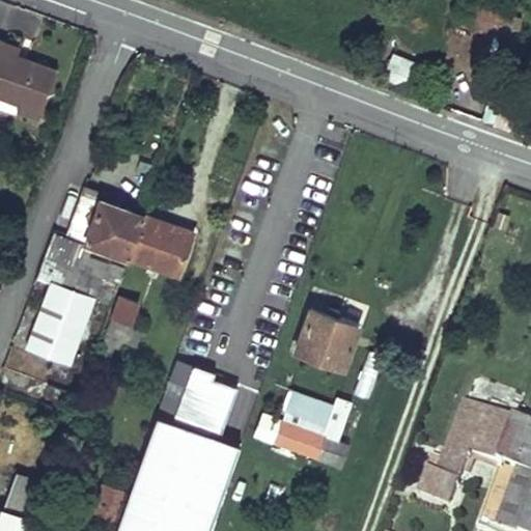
[(518,35),(522,15),(460,2),(456,23),(518,35)]
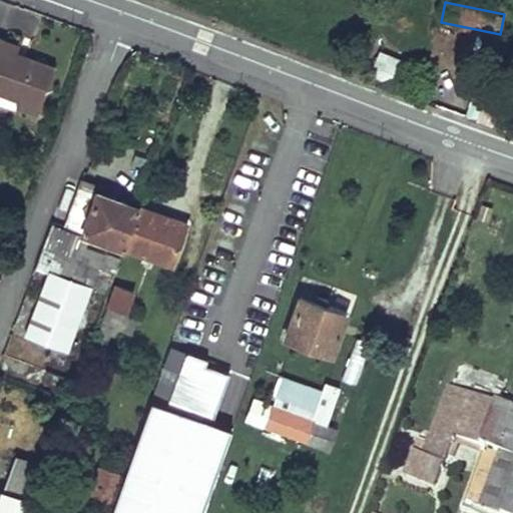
[(13,36),(1,31),(0,33),(0,41),(10,45),(13,36)]
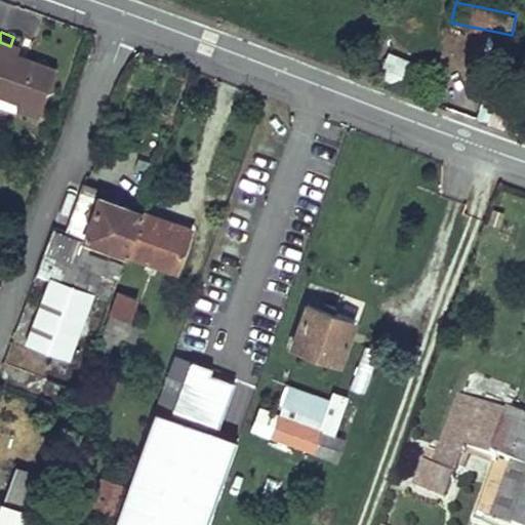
[(50,59),(10,46),(0,42),(0,34),(1,32),(0,32),(0,90),(10,94),(9,99),(33,109),(50,59)]
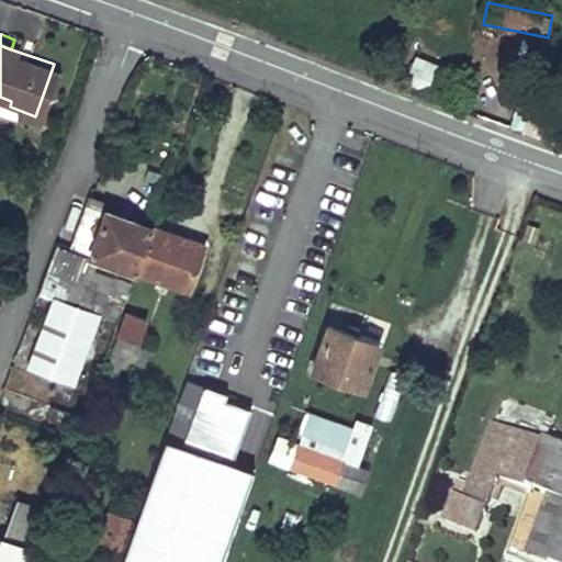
[(403,83),(429,93),(440,66),(413,56),(403,83)]
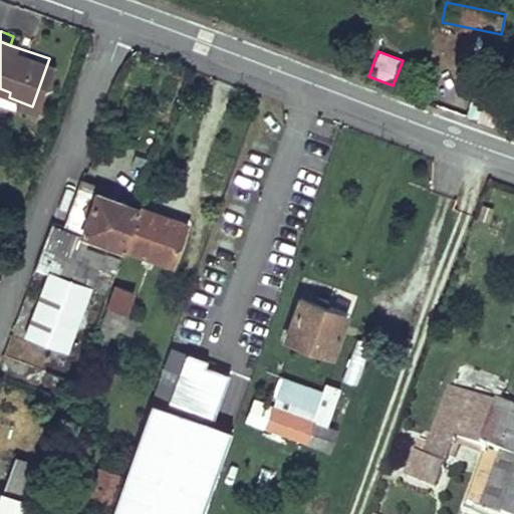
[(10,92),(0,88),(0,101),(6,103),(9,97),(10,92)]
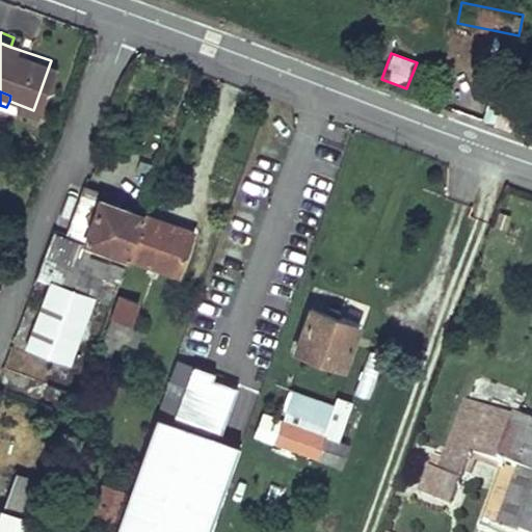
[(128,253),(143,210),(83,188),(68,230),(55,224),(38,271),(111,299),(128,253)]
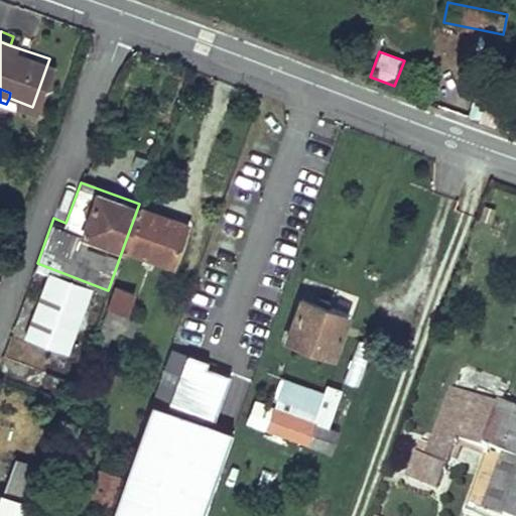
[(172,262),(187,221),(139,204),(124,245),(172,262)]
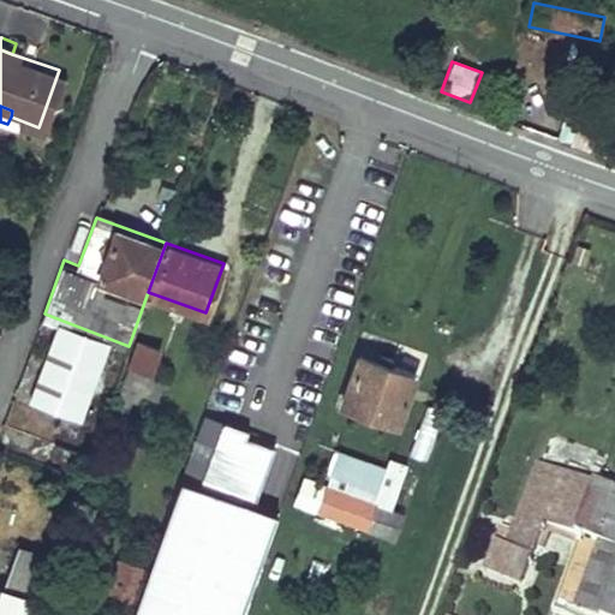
[(129,346),(45,314),(42,320),(57,326),(33,396),(102,421),(129,346)]
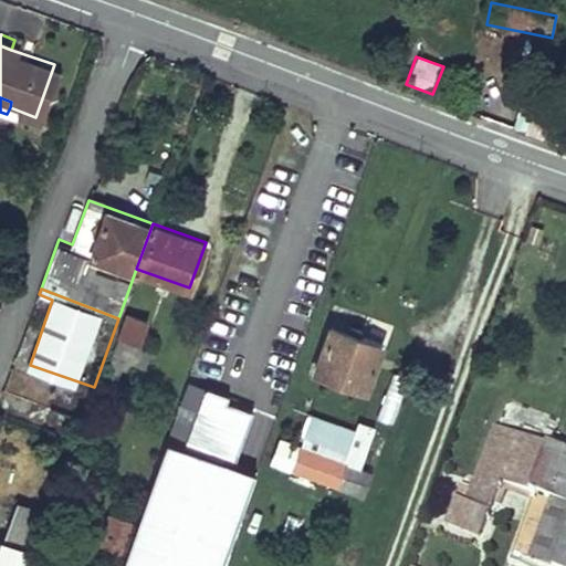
[(143,338),(149,317),(130,311),(100,392),(105,395),(103,400),(107,401),(109,397),(113,397),(128,357),(147,364),(155,344),(143,338)]
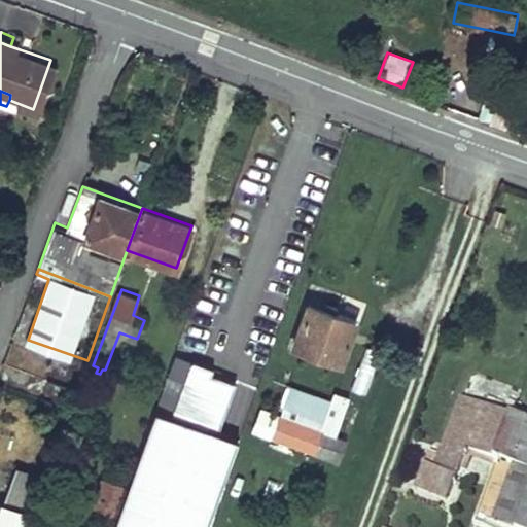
[(342,370),(359,322),(305,303),(287,349),(342,370)]
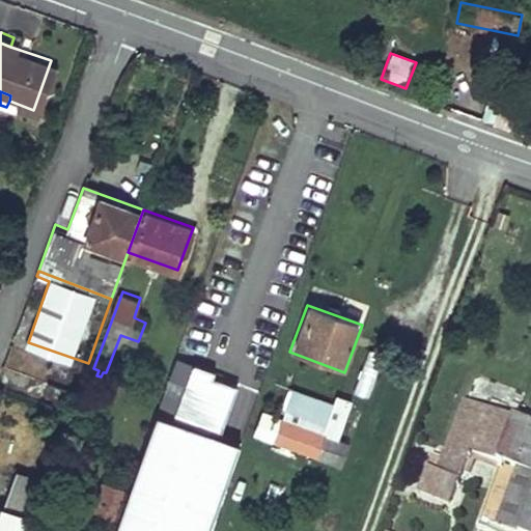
[(459,348),(464,339),(449,333),(446,343),(459,348)]
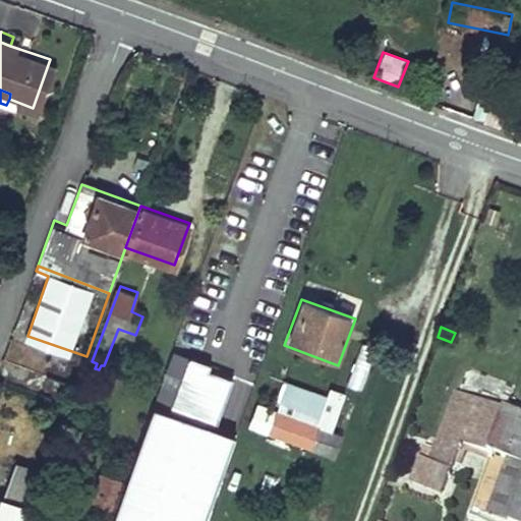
[(213,430),(231,380),(208,370),(210,365),(185,357),(165,414),(213,430)]
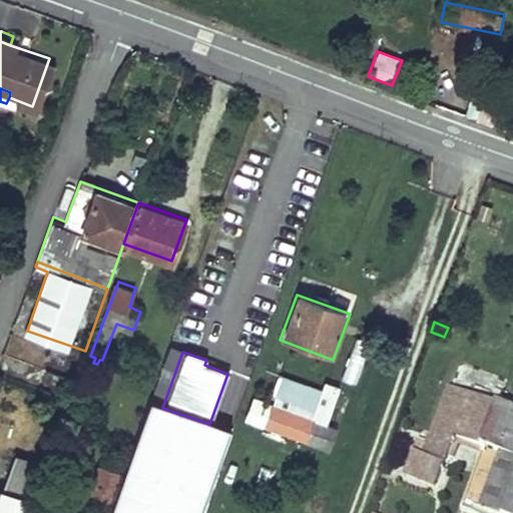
[(324,451),(333,427),(327,424),(340,388),(324,382),(321,390),(282,376),(272,403),(252,396),(243,421),(324,451)]
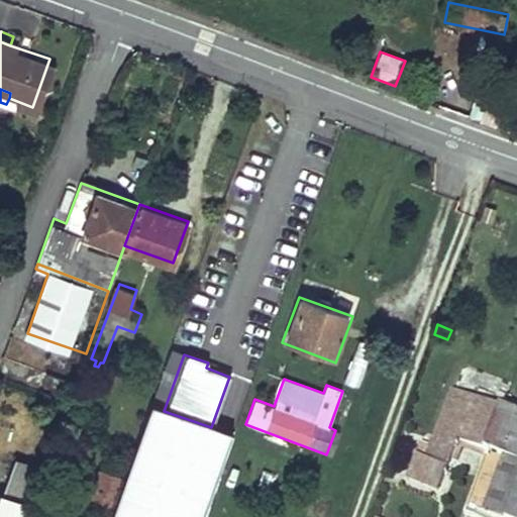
[(487,447),(502,407),(452,389),(432,442),(427,455),(416,450),(410,467),(441,479),(451,453),(457,455),(464,438),(487,447)]
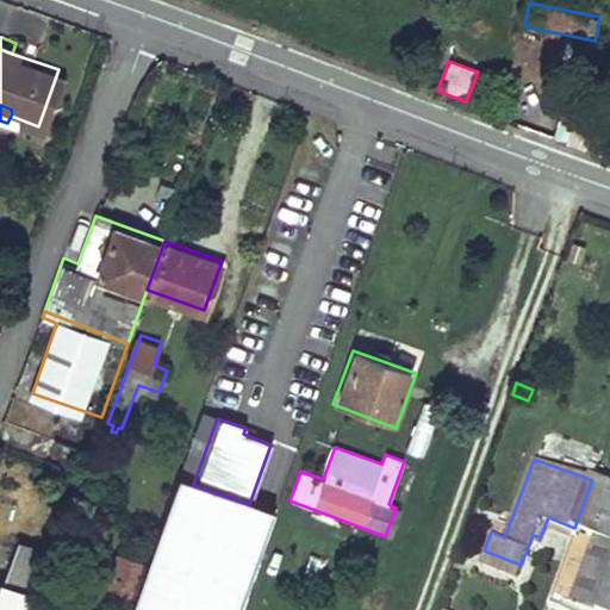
[(238,609),(273,512),(249,504),(193,485),(176,479),(130,609),(238,609)]
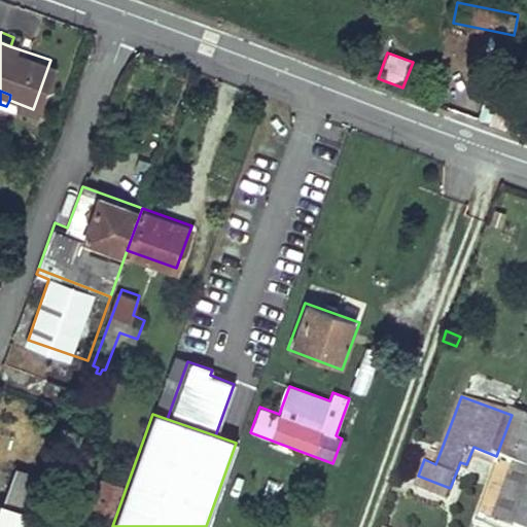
[(519,526),(526,526),(526,420),(512,415),(496,456),(477,511),(519,526)]
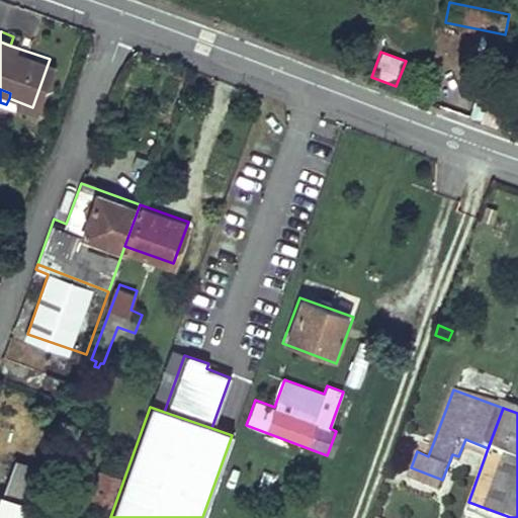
[(433,443),(422,438),(417,451),(428,456),(433,443)]
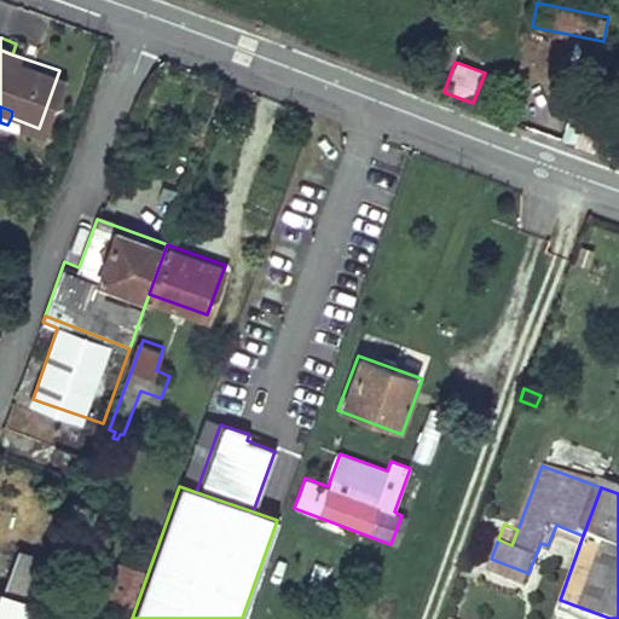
[(0,618),(36,618),(57,562),(17,548),(1,593),(0,591),(0,618)]
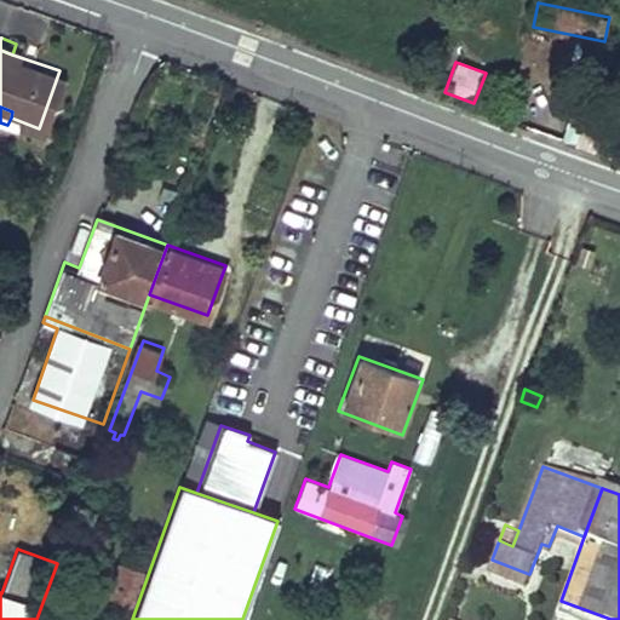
[(529,574),(492,560),(488,566),(527,580),(529,574)]
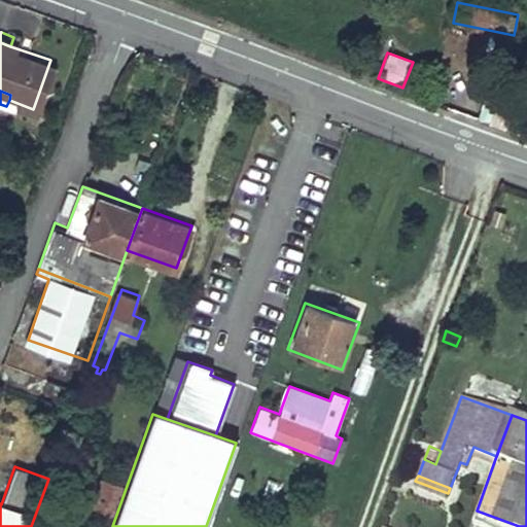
[(105,523),(119,486),(99,478),(84,516),(105,523)]
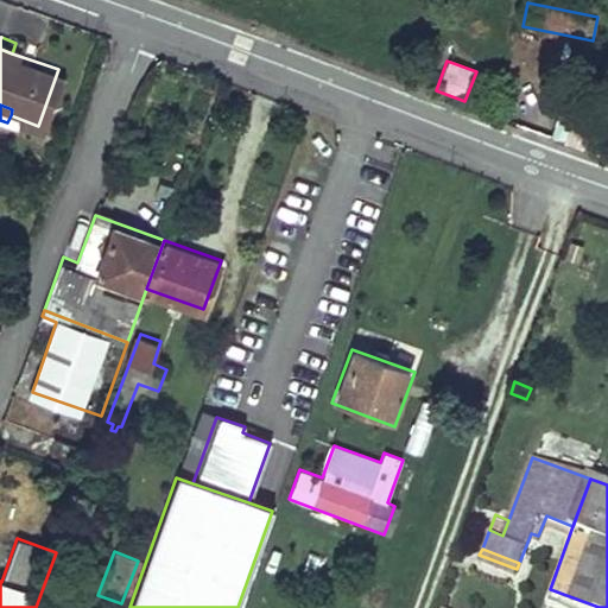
All buildings are outlined.
